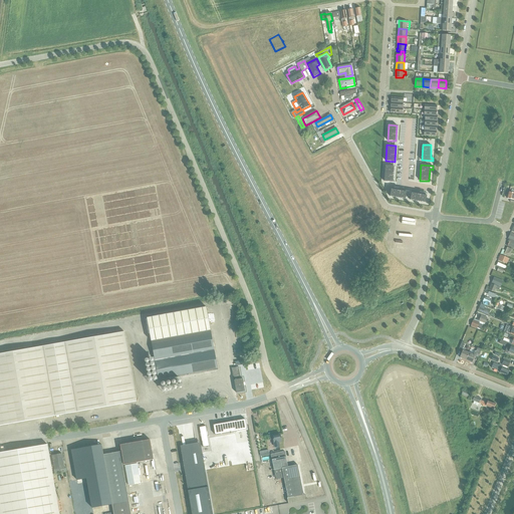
[(386,166),(384,181),(393,182),(394,166),(386,166)]
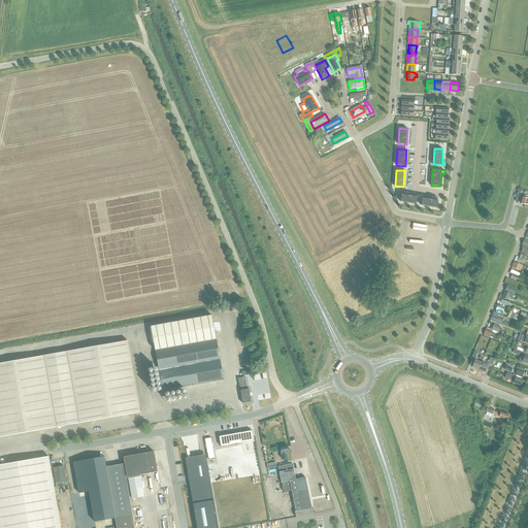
[(402,194),(400,201),(417,204),(418,197),(402,194)]
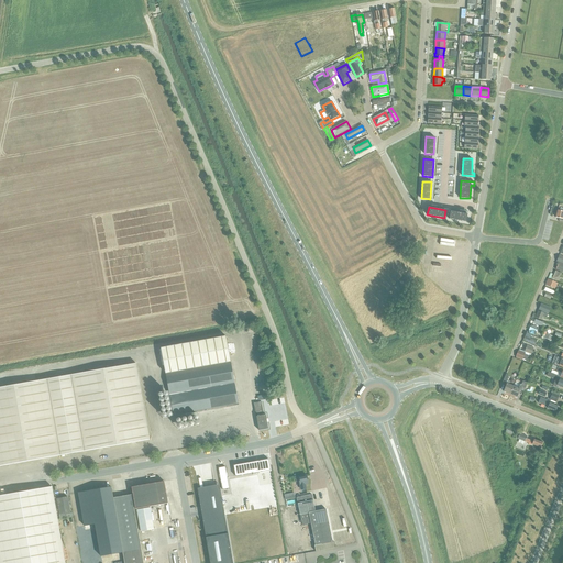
[(451,211),(449,219),(466,222),(467,214),(451,211)]
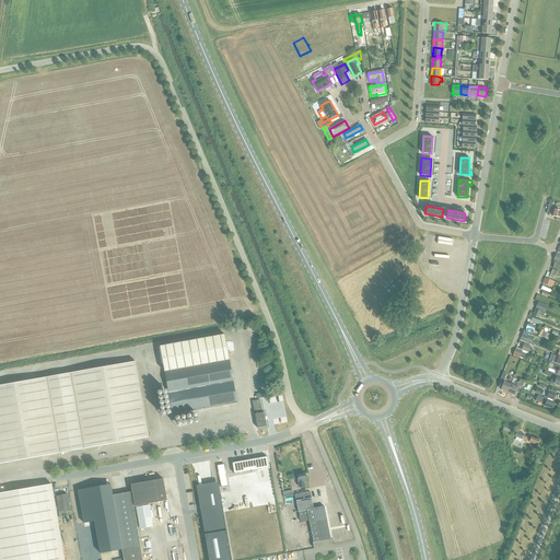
[(448,245),(448,242),(435,240),(434,242),(438,243),(438,247),(433,247),(433,249),(447,252),(448,245)]
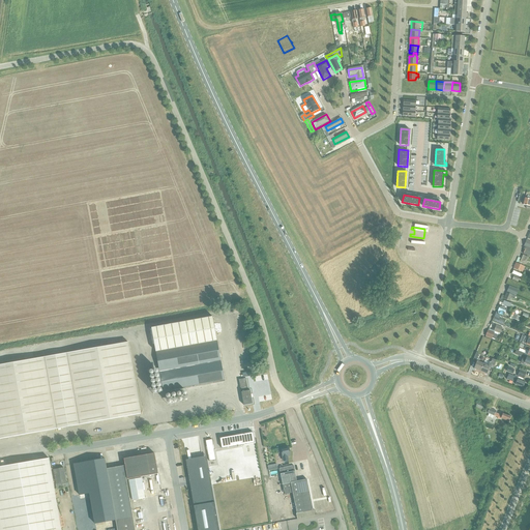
[(525,267),(516,263),(513,268),(523,272),(525,267)]
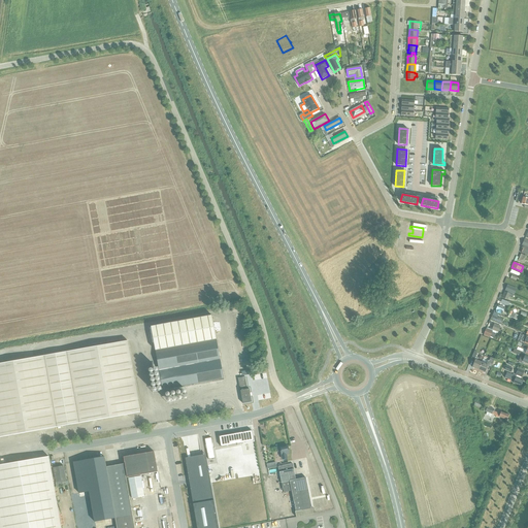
[(507,285),(505,291),(514,295),(517,289),(507,285)]
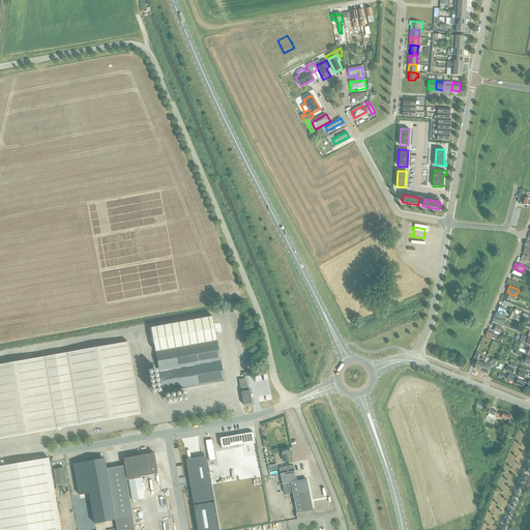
[(506,308),(500,306),(497,314),(504,316),(506,308)]
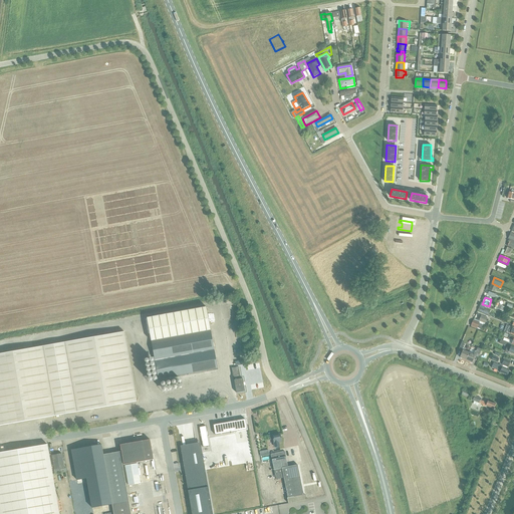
[(480,304),(478,311),(483,313),(482,313),(488,316),(490,311),(485,308),(484,309),(485,306),(480,304)]
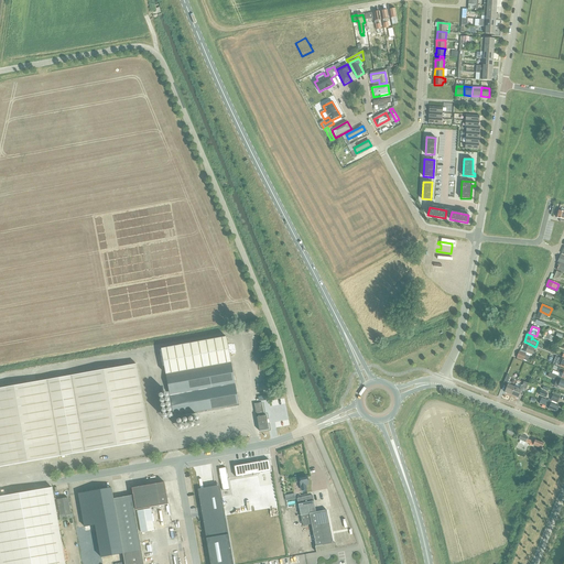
[(161,349),(174,418),(239,405),(226,337),(161,349)]
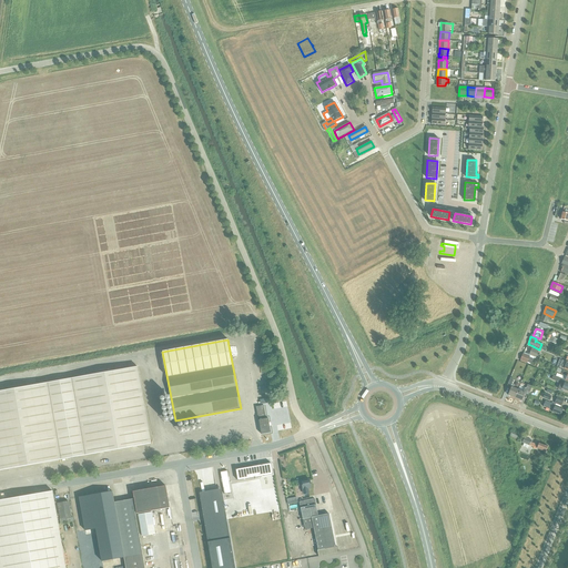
[(529,355),(536,357),(538,351),(531,348),(529,355)]
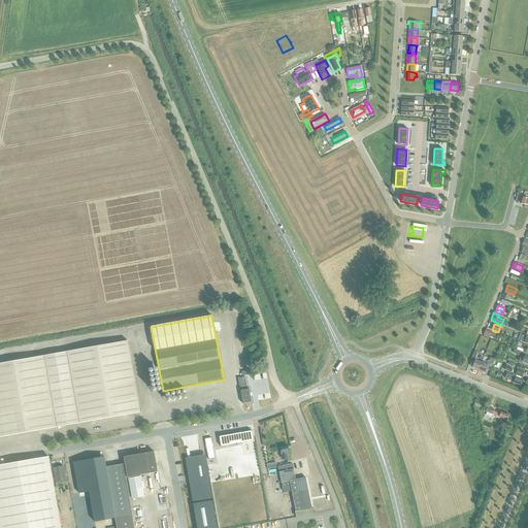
[(484,335),(490,337),(492,331),(486,329),(484,335)]
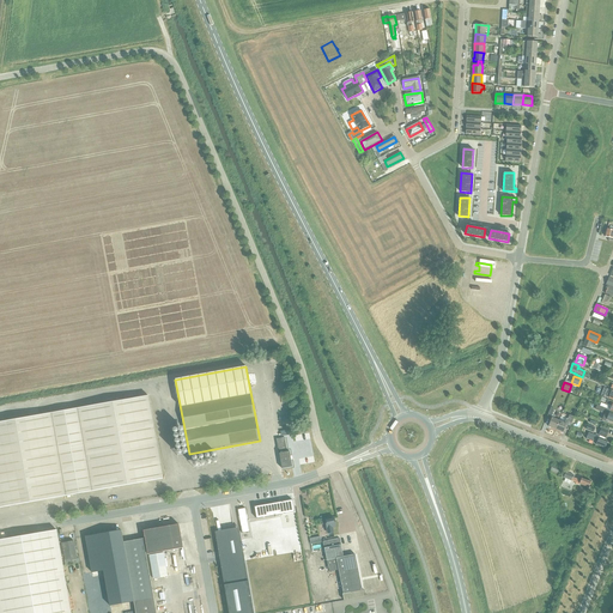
[(0,422),(0,507),(163,479),(149,395),(0,422)]
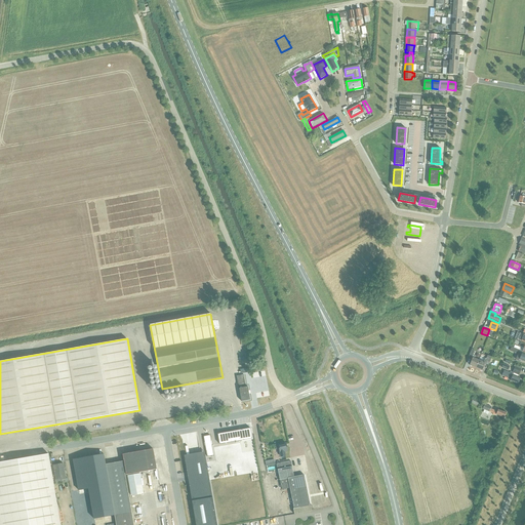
[(524,344),(521,342),(520,341),(516,340),(514,344),(520,346),(524,347),(522,351),(523,352),(524,352),(524,344)]
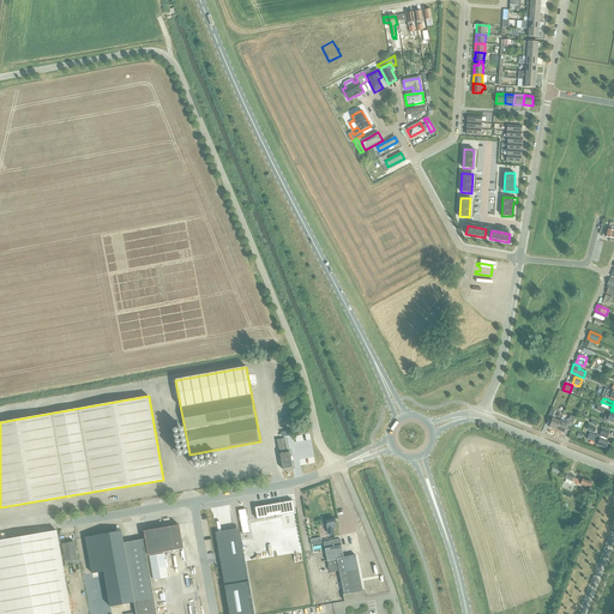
[(613,415),(611,414),(612,411),(611,410),(600,405),(596,404),(595,409),(597,410),(607,414),(603,420),(609,422),(609,421),(613,422),(613,415)]
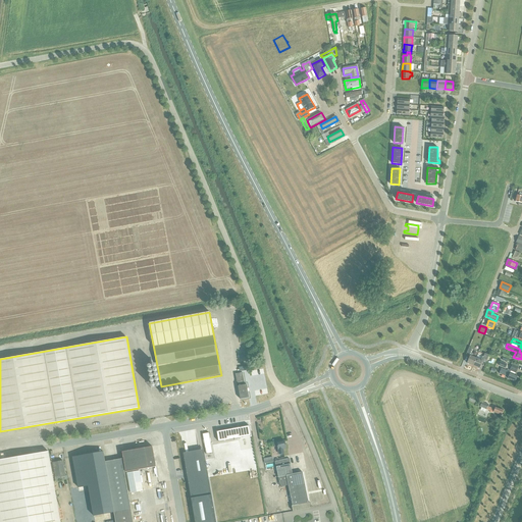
[(467,363),(473,366),(476,358),(472,357),(473,354),(470,353),(472,349),(469,347),(466,354),(469,355),(467,360),(468,360),(467,363)]
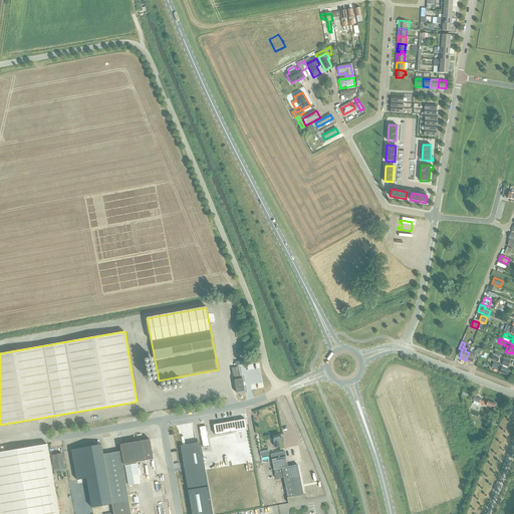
[(469,352),(466,360),(472,362),(473,359),(474,359),(475,356),(478,358),(481,349),(478,347),(476,352),(474,352),(473,354),(469,352)]
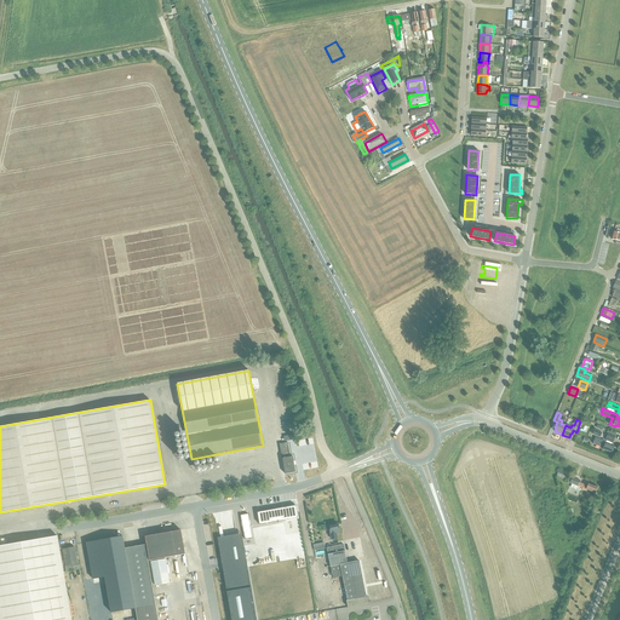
[(606,440),(613,443),(615,436),(608,434),(606,440)]
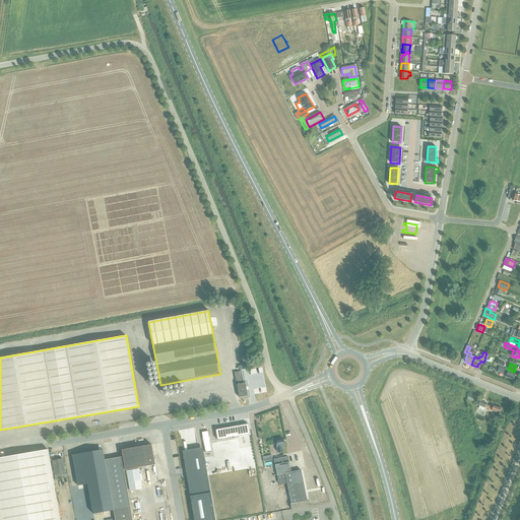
[(509,371),(500,368),(498,373),(503,375),(504,374),(507,375),(506,377),(513,380),(515,375),(508,372),(509,371)]
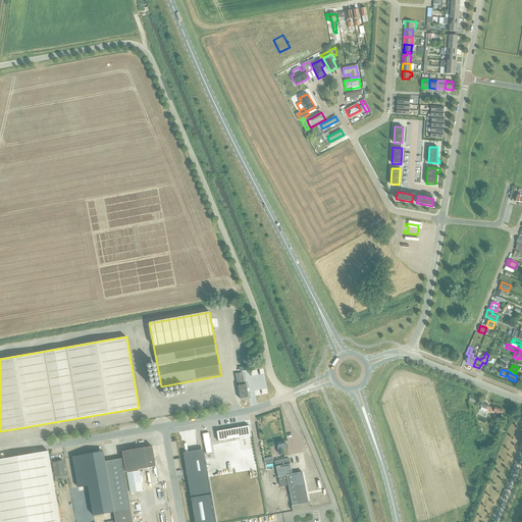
[(236,374),(241,399),(249,398),(247,384),(245,384),(242,372),(236,374)]
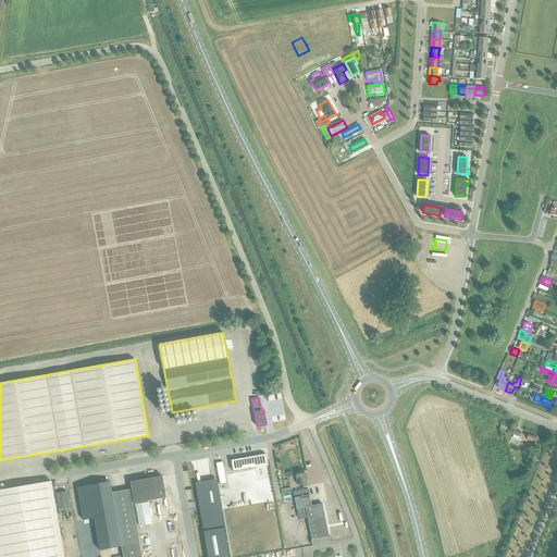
[(528,441),(535,444),(537,437),(529,434),(528,436),(525,435),(524,436),(520,434),(521,432),(515,429),(514,431),(512,430),(510,434),(523,440),(523,441),(527,442),(528,441)]
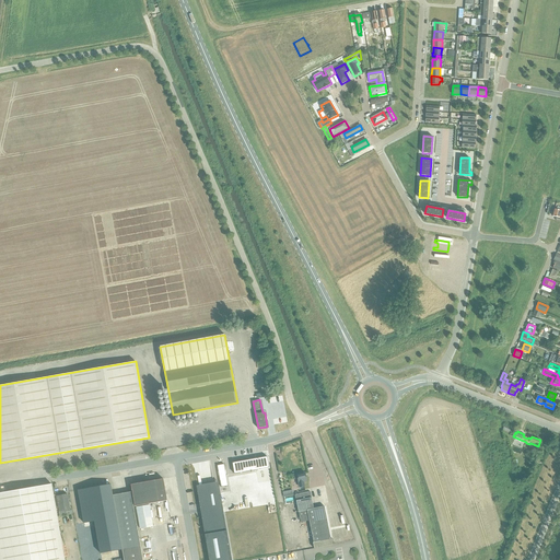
[(232,463),(234,474),(269,468),(267,457),(232,463)]
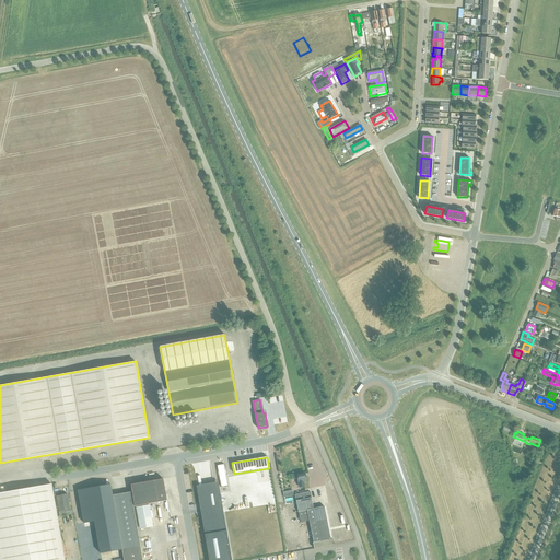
[(221,465),(216,466),(220,488),(228,486),(224,465),(221,465)]
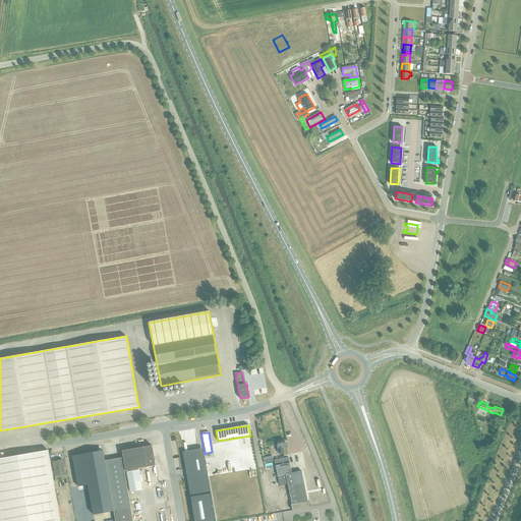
[(283,449),(286,448),(284,440),(276,442),(276,441),(273,442),(274,446),(277,446),(278,454),(284,453),(283,449)]
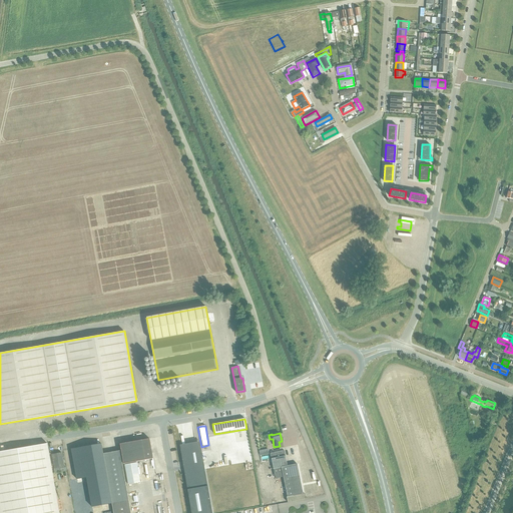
[(149,439),(120,445),(123,464),(153,459),(149,439)]
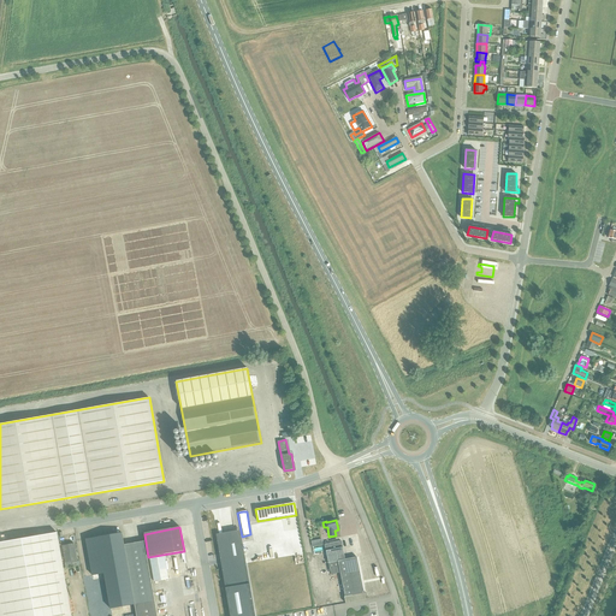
[(0,543),(0,615),(71,615),(57,533),(0,543)]
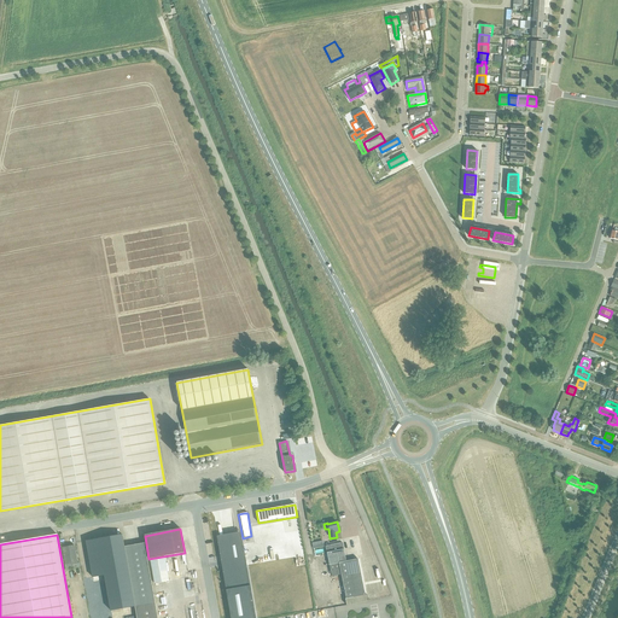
[(122,535),(87,541),(93,577),(104,575),(110,611),(135,606),(136,617),(157,617),(145,543),(124,547),(122,535)]
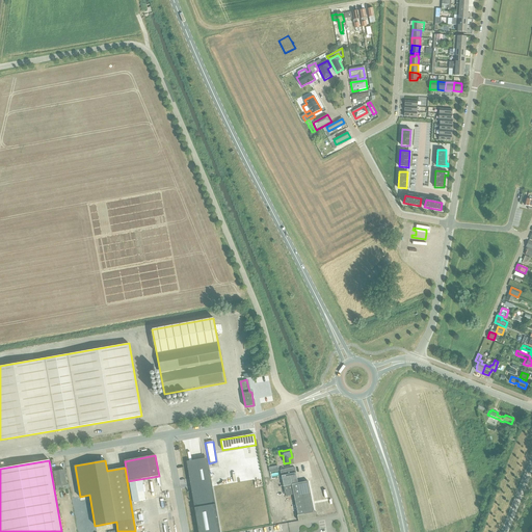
[(220,531),(209,463),(188,467),(200,531),(220,531)]
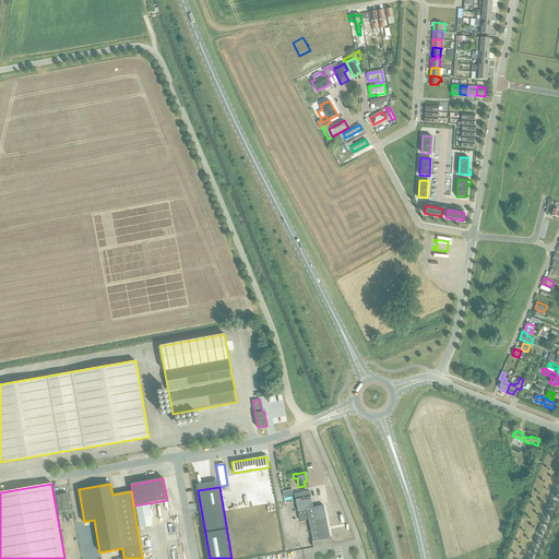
[(312,542),(313,547),(333,544),(332,537),(331,538),(324,506),(313,508),(310,491),(295,494),(300,522),(309,520),(313,542),(312,542)]
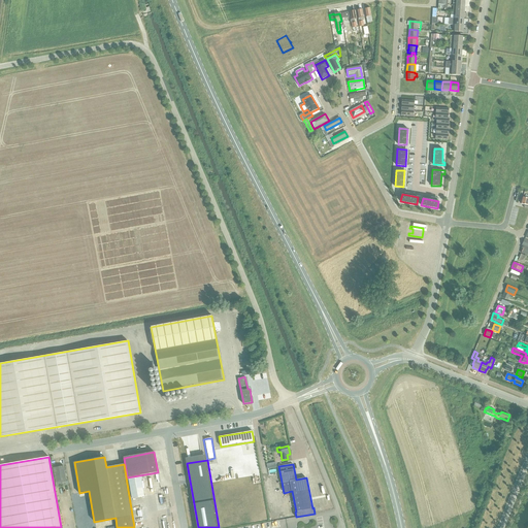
[(53,468),(56,483),(66,481),(63,466),(53,468)]
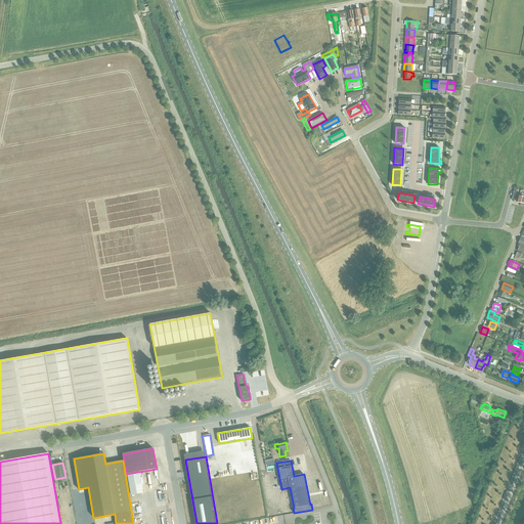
[(143,493),(139,473),(128,475),(131,495),(143,493)]
